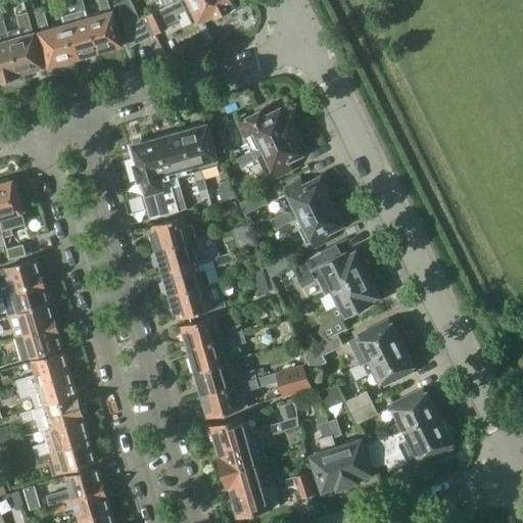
[(67,26),(65,26),(75,60),(88,56),(88,54),(98,51),(89,19),(83,0),(73,0),(78,13),(75,13),(77,18),(66,20),(67,26)]
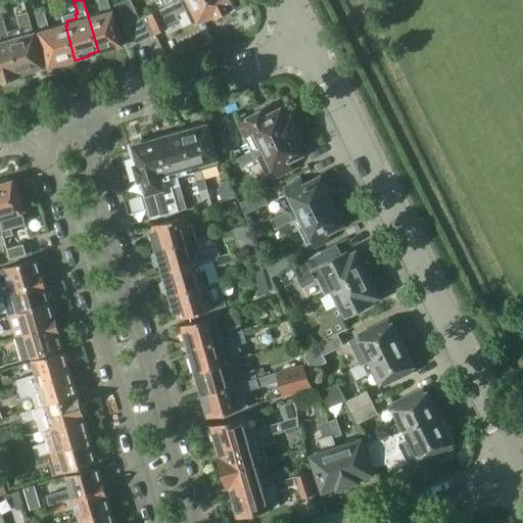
[(122,44),(108,0),(98,0),(103,15),(89,19),(98,51),(99,51),(99,53),(112,49),(111,47),(122,44)]
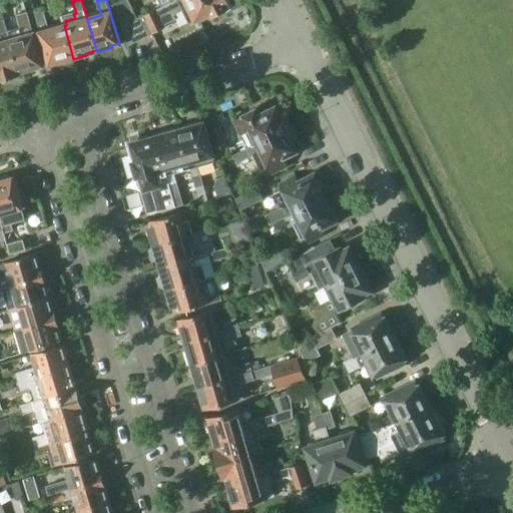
[(122,26),(138,18),(129,0),(121,0),(112,5),(122,26)]
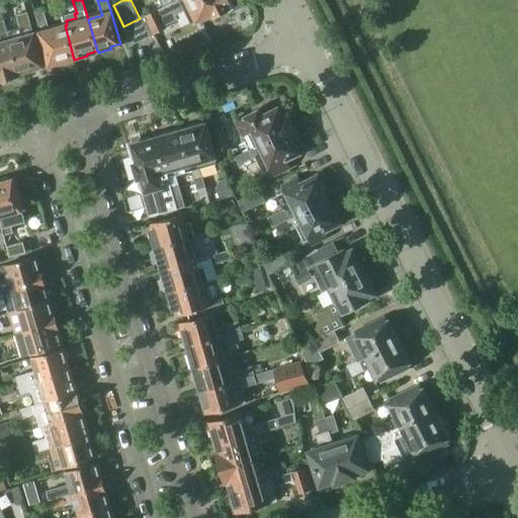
[(176,0),(166,5),(140,18),(123,26),(130,47),(166,28),(165,24),(176,18),(174,14),(184,9),(191,23),(212,12),(214,17),(234,7),(230,0),(176,0)]
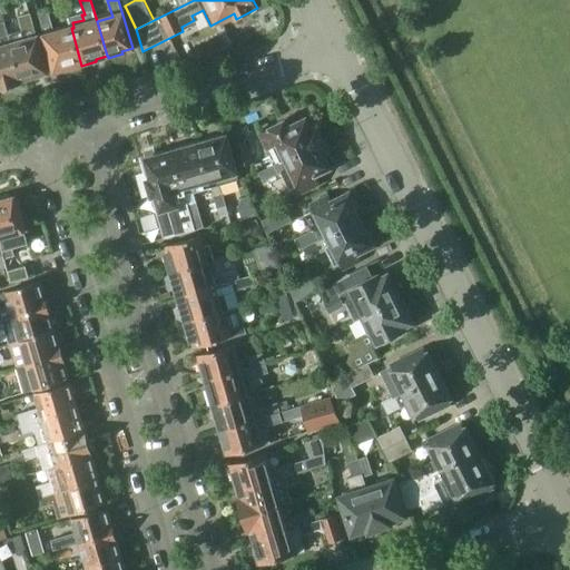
[(67,70),(81,66),(71,28),(55,33),(48,11),(39,13),(55,70),(67,67),(67,70)]
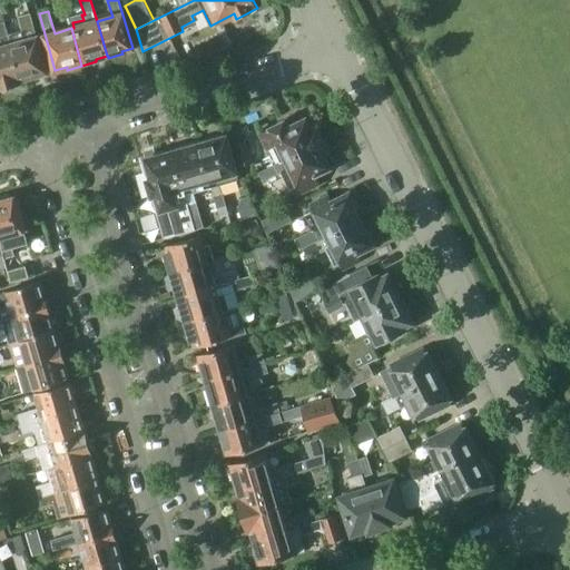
[(30,13),(18,17),(22,30),(9,35),(8,35),(22,84),(22,81),(37,78),(36,75),(47,72),(30,13)]
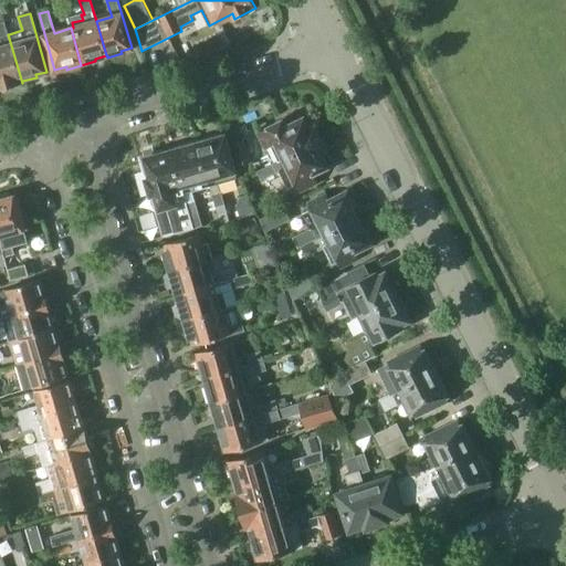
[(0,88),(22,83),(8,34),(9,34),(4,21),(0,22),(0,88)]
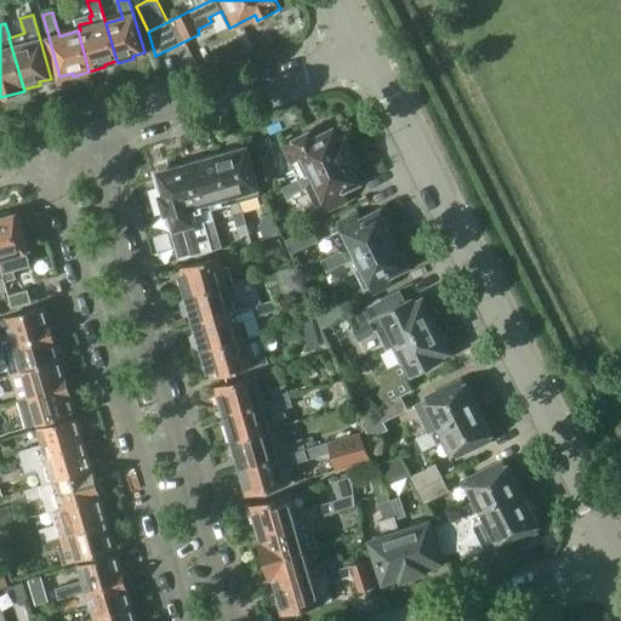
[(306,176),(353,153),(346,138),(340,141),(334,129),(320,135),(318,130),(320,129),(319,127),(284,146),(292,163),(298,160),(306,176)]
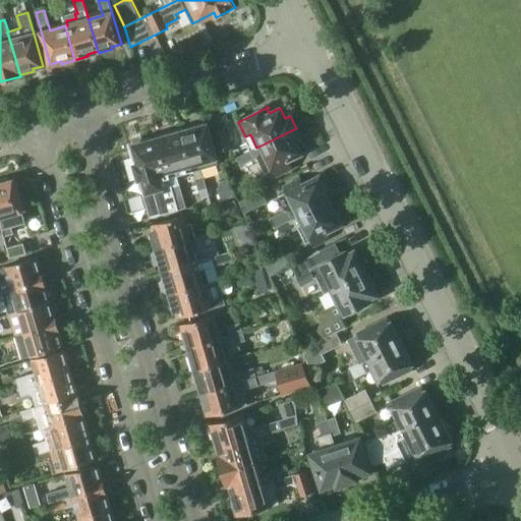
[(191,129),(182,131),(193,171),(218,164),(207,125),(204,126),(203,123),(191,126),(191,129)]
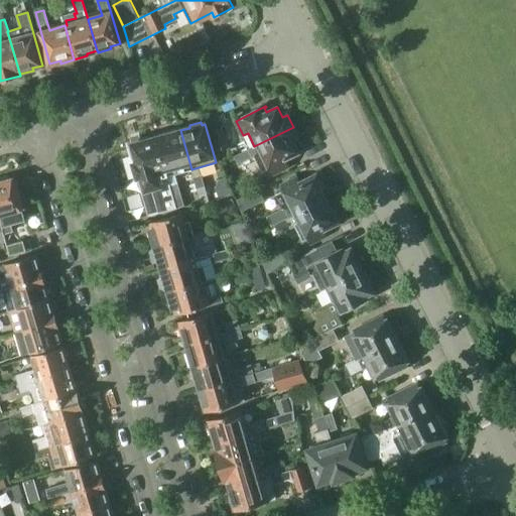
[(217,150),(229,147),(223,127),(211,130),(217,150)]
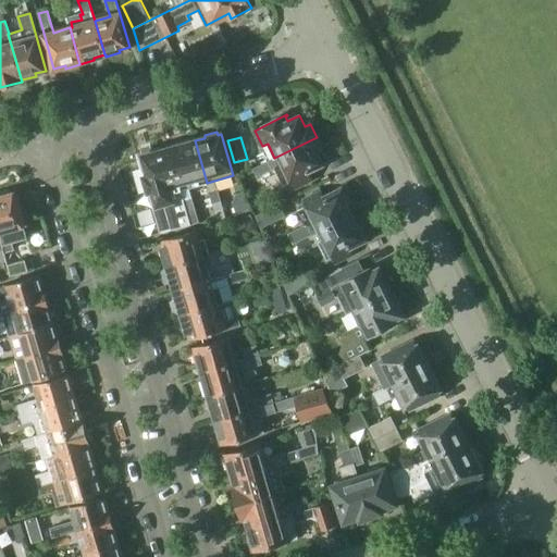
[(291,182),(293,184),(310,175),(308,172),(323,164),(322,161),(326,158),(317,137),(274,158),(252,169),(257,177),(276,168),(285,185),(291,182)]
